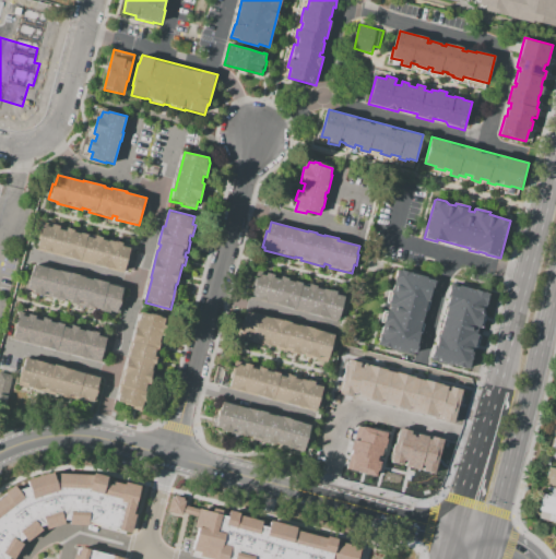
[(44,225),(52,227),(54,224),(61,226),(60,229),(68,232),(68,228),(74,229),(74,232),(82,234),(82,233),(89,234),(89,237),(96,239),(96,236),(104,237),(104,239),(110,241),(111,239),(125,244),(123,247),(132,249),(126,273),(37,249),(44,225)]
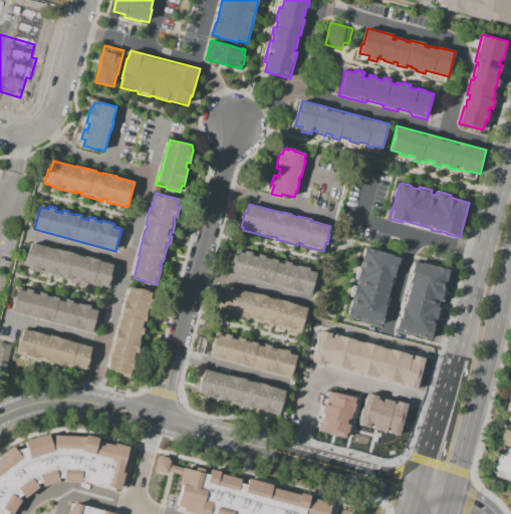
[(115,264),(112,276),(115,276),(112,289),(102,286),(101,288),(92,286),(93,283),(88,282),(88,284),(66,279),(66,277),(62,276),(61,277),(32,270),(32,267),(24,265),(31,242),(115,264)]
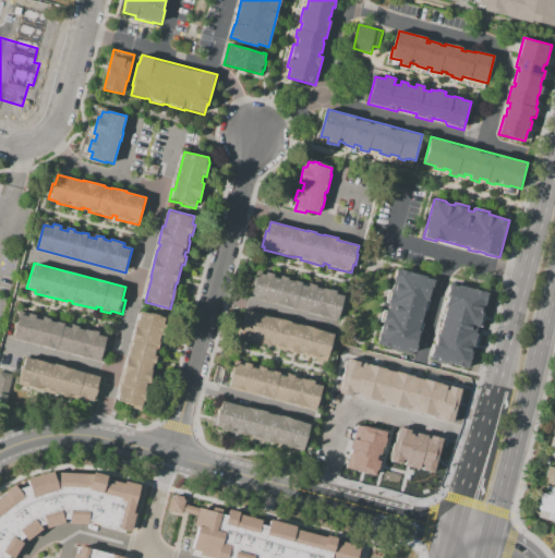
[(415,353),(408,351),(408,352),(377,343),(381,332),(382,332),(398,269),(436,279),(430,303),(427,303),(419,335),(420,335),(415,353)]
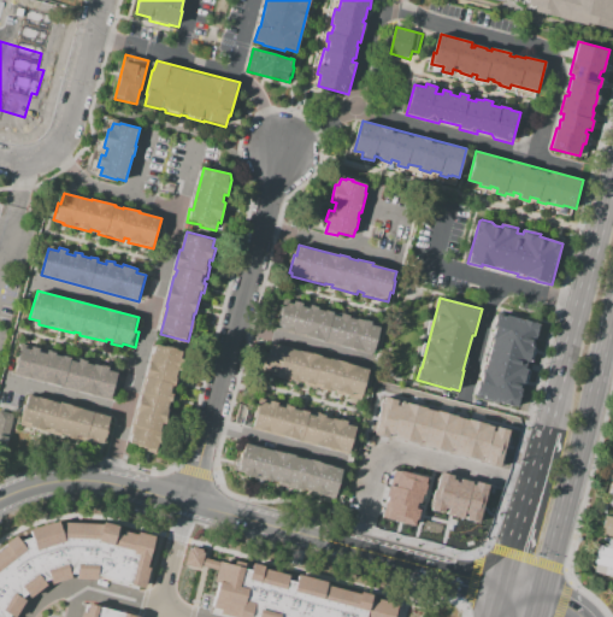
[(286,301),(295,304),(295,301),(305,304),(304,306),(311,307),(311,305),(319,307),(319,310),(325,312),(326,310),(335,312),(334,315),(342,316),(342,313),(351,315),(351,318),(357,321),(358,317),(372,322),(371,325),(382,328),(379,334),(382,334),(378,345),(377,344),(375,354),(278,329),(282,317),(280,316),(283,305),(284,305),(286,301)]
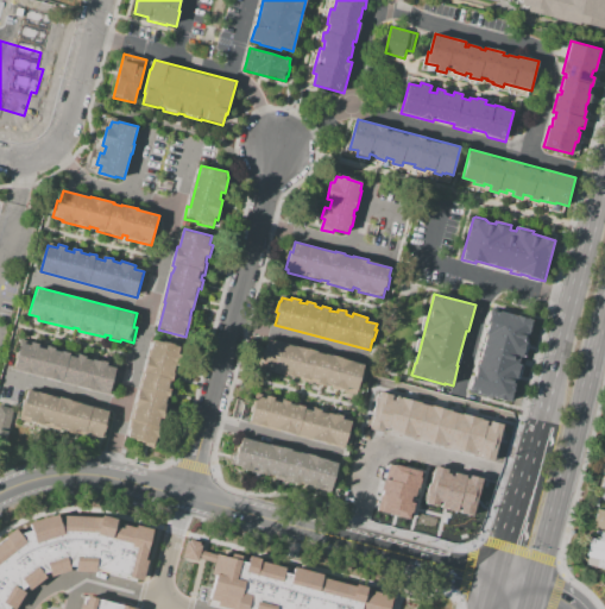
[(491,309),(534,320),(528,343),(530,344),(527,358),(524,357),(522,365),(524,365),(520,381),(517,380),(512,402),(495,397),(493,400),(471,393),(477,368),(479,368),(490,325),(487,325),(491,309)]
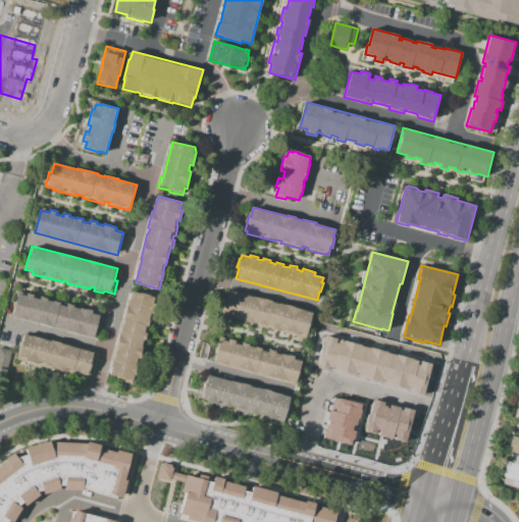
[(313,312),(311,320),(313,320),(308,340),(282,332),(282,330),(279,330),(279,331),(270,329),(270,327),(267,326),(266,328),(258,326),(259,324),(252,322),(252,324),(223,317),(230,290),(313,312)]
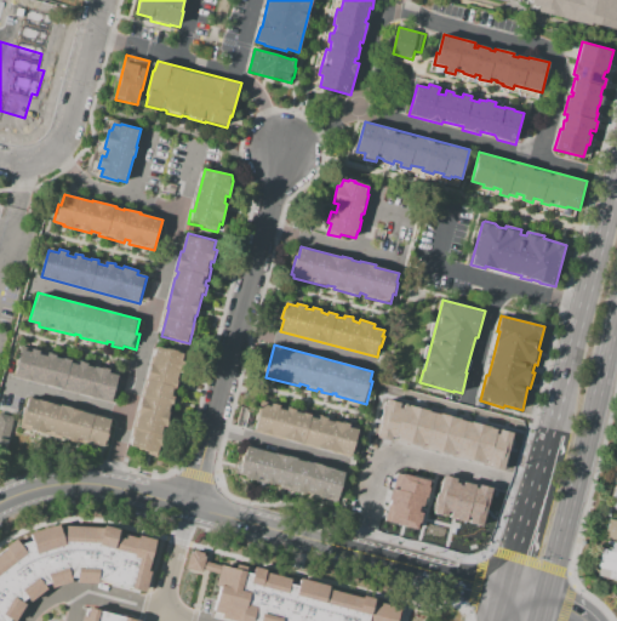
[(159,457),(146,455),(147,453),(131,448),(140,415),(138,415),(143,396),(144,397),(158,346),(173,351),(173,347),(187,351),(184,360),(184,362),(180,380),(181,381),(175,405),(172,405),(171,408),(173,409),(169,428),(165,427),(163,436),(166,436),(164,448),(161,448),(159,457)]
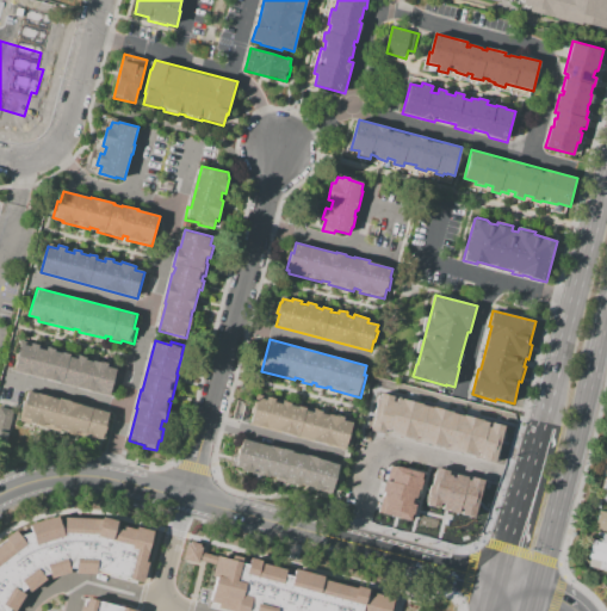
[(119,366),(111,396),(16,370),(23,344),(32,346),(32,343),(42,345),(41,349),(48,351),(49,347),(56,350),(56,351),(63,353),(64,352),(73,355),(72,357),(79,358),(79,356),(88,358),(87,360),(94,362),(95,360),(105,363),(105,362),(119,366)]
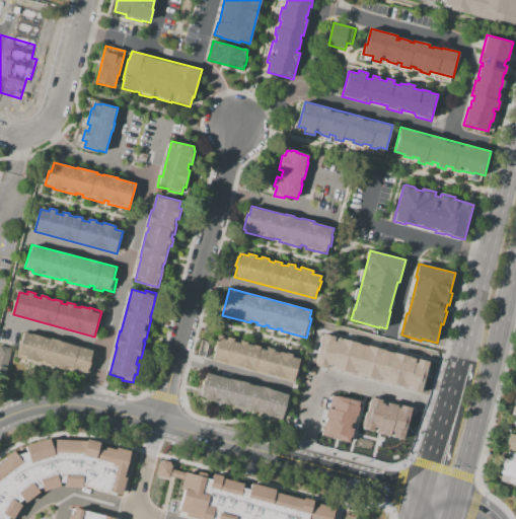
[(95,351),(93,359),(95,360),(91,374),(41,361),(41,363),(27,359),(26,360),(17,358),(24,332),(33,335),(33,334),(46,338),(46,339),(53,340),(53,339),(70,344),(70,345),(95,351)]
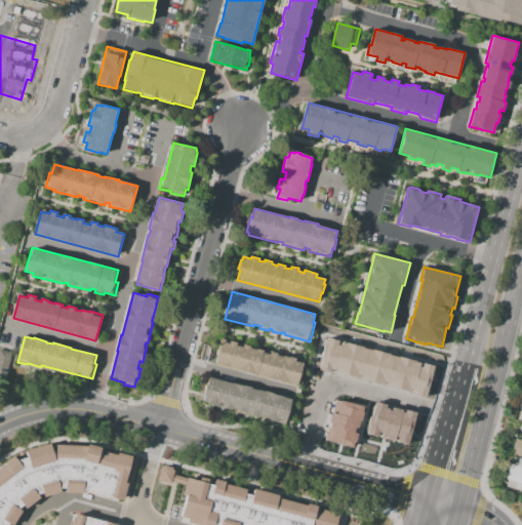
[(328,337),(434,363),(427,395),(320,368),(328,337)]
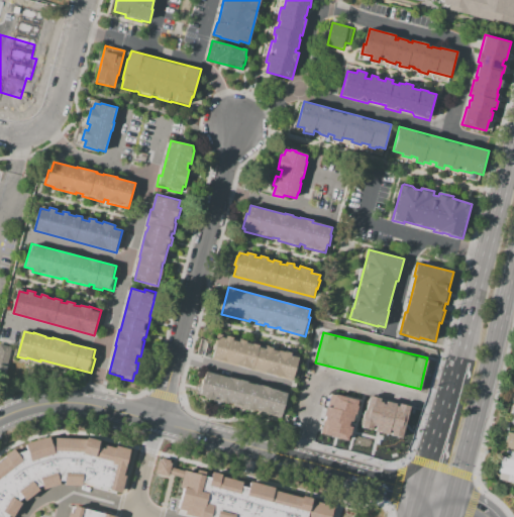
[(300,357),(294,381),(212,358),(218,336),(226,338),(227,335),(235,337),(234,340),(240,342),(241,339),(247,341),(247,342),(253,344),(253,343),(261,345),(261,347),(266,348),(267,346),(274,348),(274,349),(280,351),(280,350),(293,353),(292,355),(300,357)]
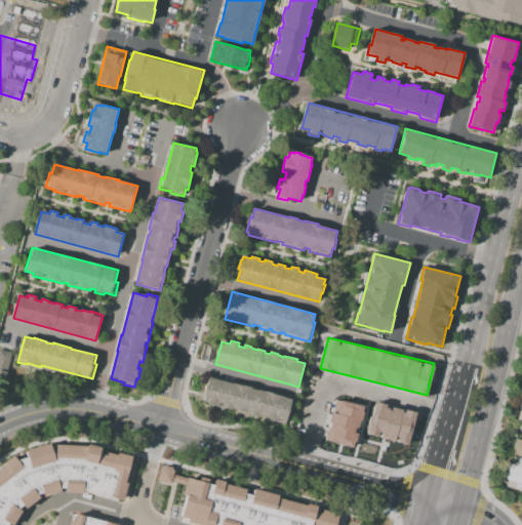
[(0,378),(10,378),(10,351),(0,350),(0,378)]
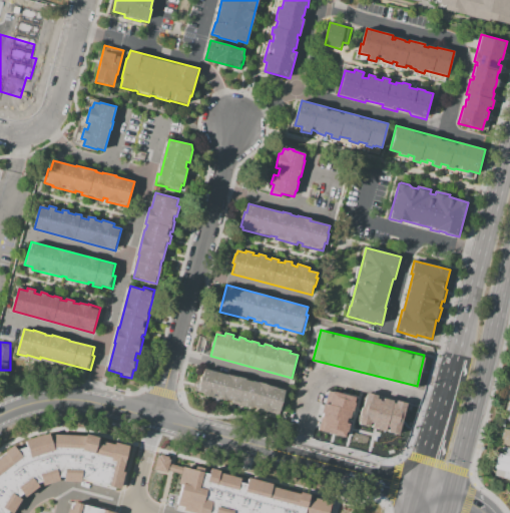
[(287,390),(280,413),(273,411),(273,413),(257,409),(257,407),(239,402),(239,403),(228,400),(227,401),(219,399),(220,396),(216,395),(215,397),(213,397),(212,397),(209,397),(207,396),(206,395),(204,394),(199,392),(200,392),(195,390),(199,378),(201,378),(204,368),(287,390)]
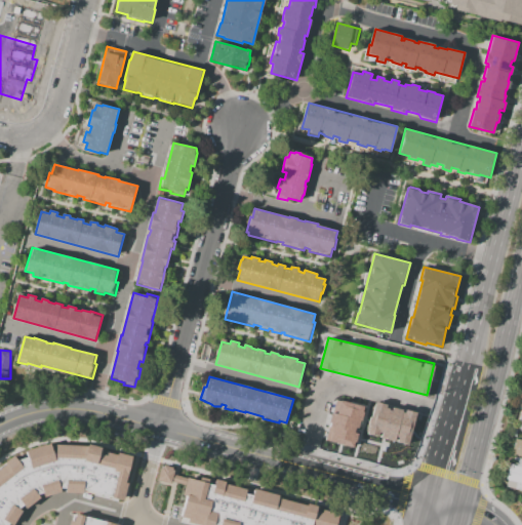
[(340,400),(363,406),(353,446),(330,440),(333,427),(328,426),(331,411),(336,413),(340,400)]
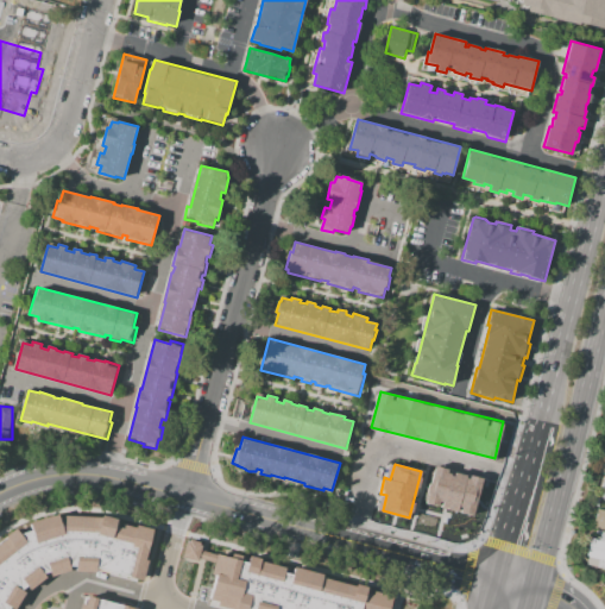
[(435,465),(483,478),(473,514),(426,502),(435,465)]
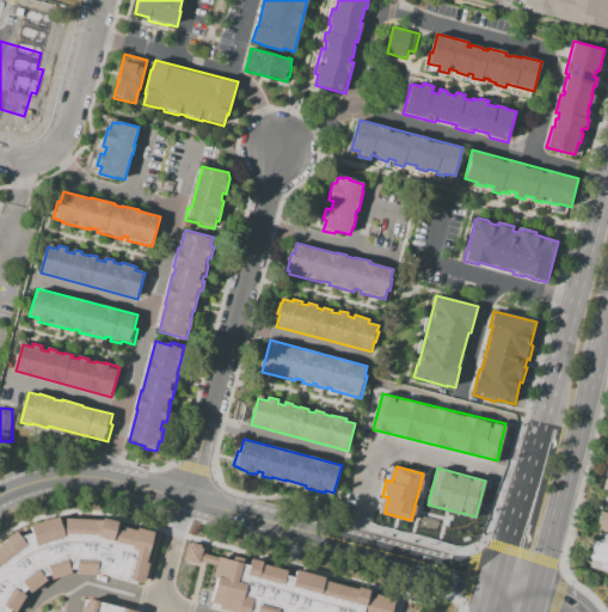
[(65,509),(157,536),(145,581),(51,555),(65,509)]
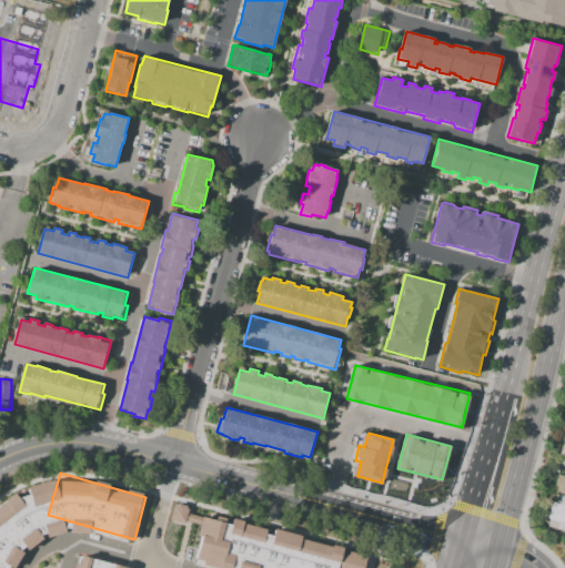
[(564,496),(564,530),(551,527),(552,519),(550,519),(555,501),(560,503),(561,500),(563,500),(564,496)]
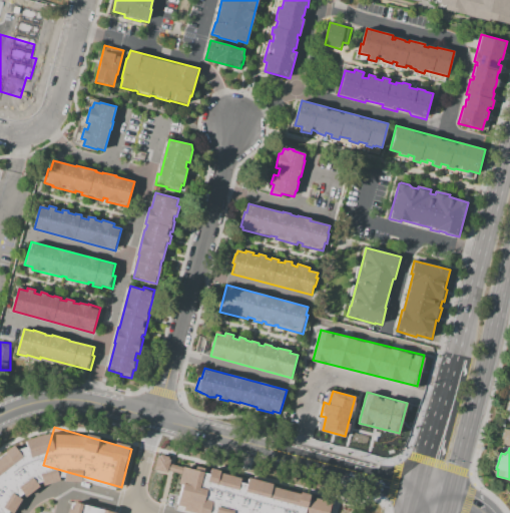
[(198,512),(211,469),(306,495),(300,512),(198,512)]
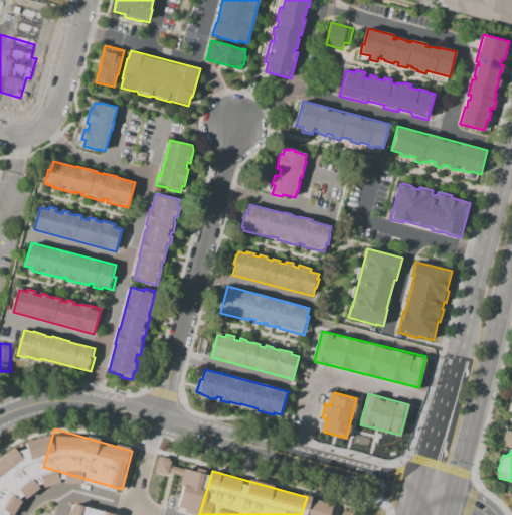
[(117,514),(118,514),(70,504),(67,514),(117,514)]
